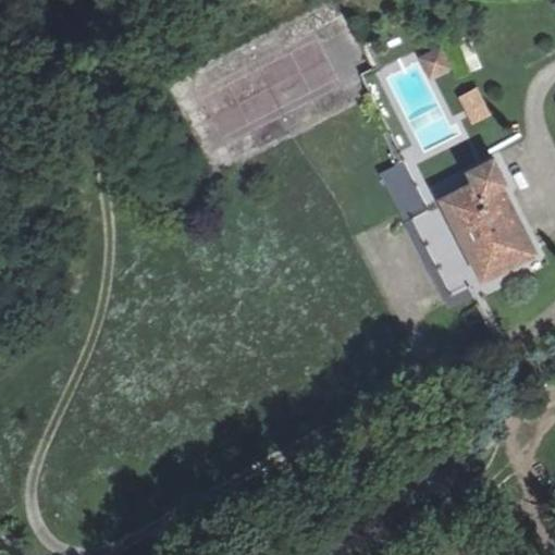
[(439,45),(420,53),(430,75),(449,65),(439,45)]
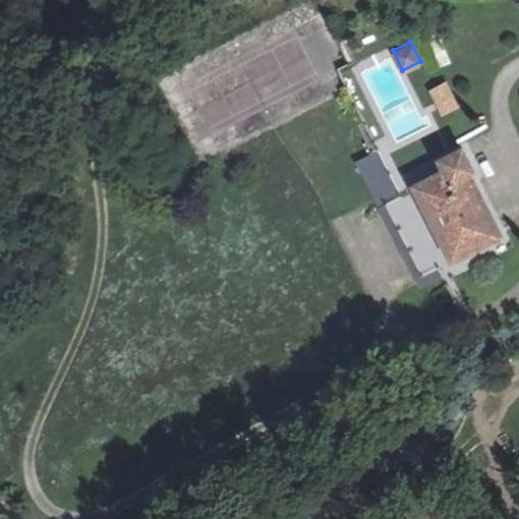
[(428,90),(441,116),(458,108),(447,81),(428,90)]
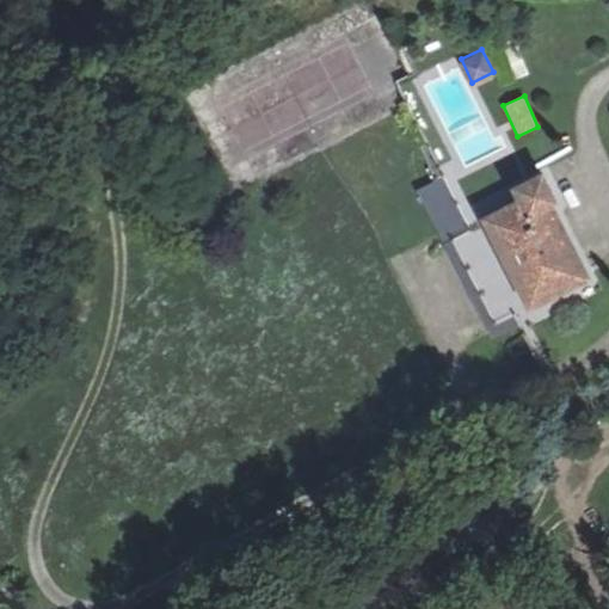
[(488,216),(528,300),(584,274),(551,201),(555,200),(542,171),(514,185),(520,201),(488,216)]
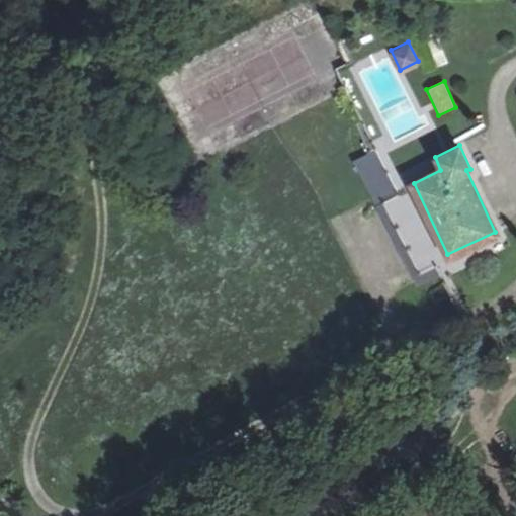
[(373,149),(351,161),(373,202),(396,190),(373,149)]
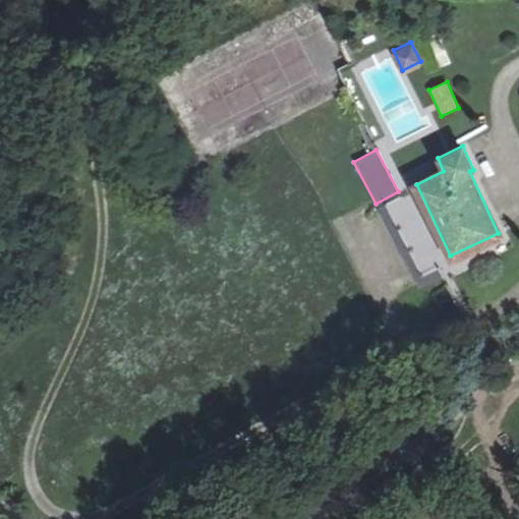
[(419,271),(450,255),(416,184),(384,199),(419,271)]
